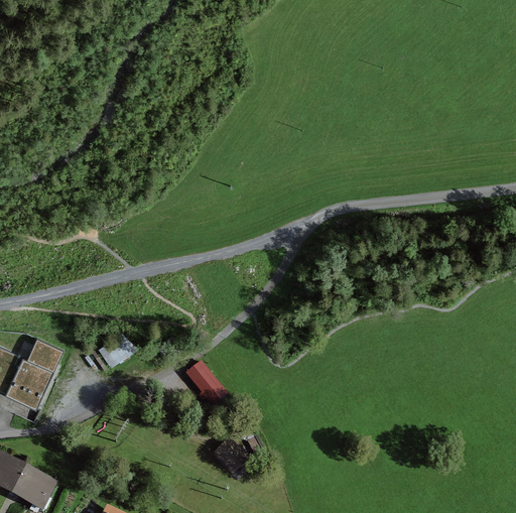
[(0,349),(0,393),(36,411),(53,375),(0,349)]
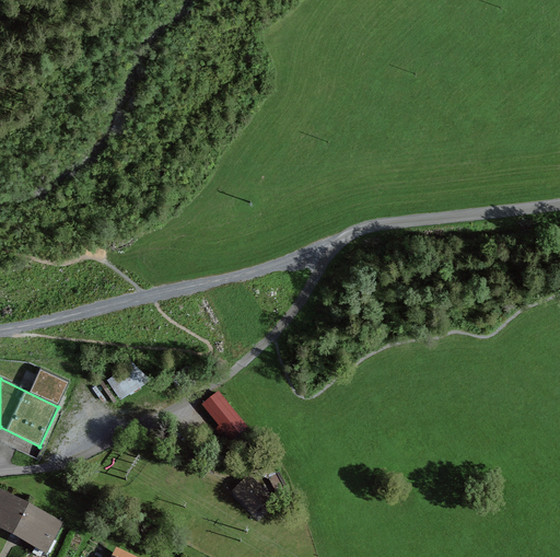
[(247,437),(244,432),(246,431),(218,396),(203,408),(231,443),(235,440),(238,444),(247,437)]
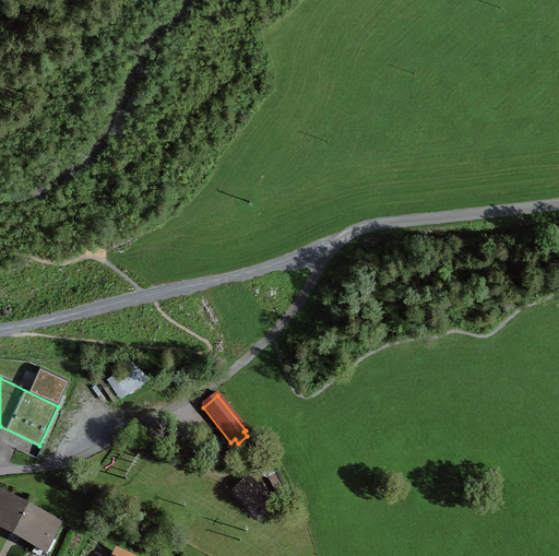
[(270,481),(280,498),(285,495),(276,477),(270,481)]
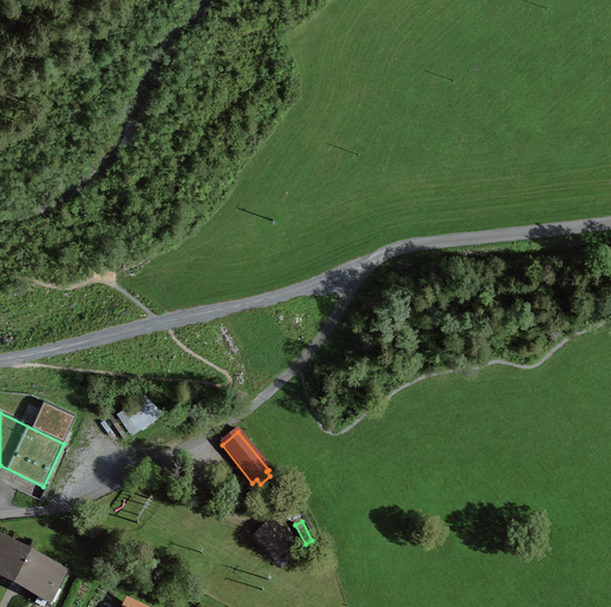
[(258,539),(278,561),(291,547),(271,526),(258,539)]
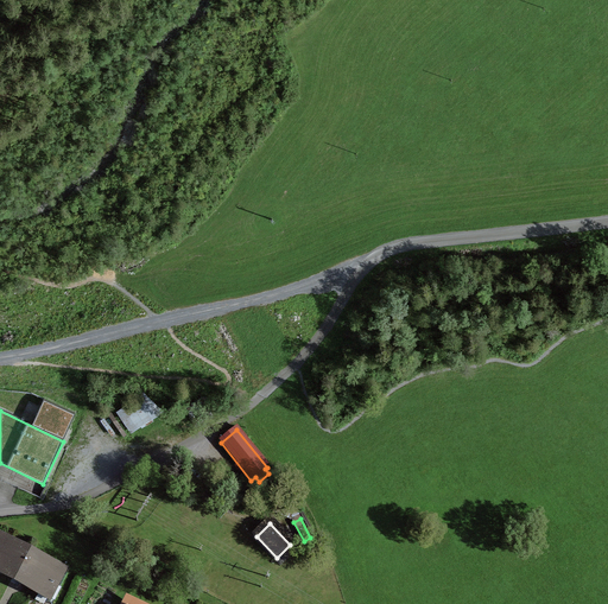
[(0,572),(45,596),(49,603),(54,603),(61,590),(56,587),(63,574),(0,541),(0,572)]
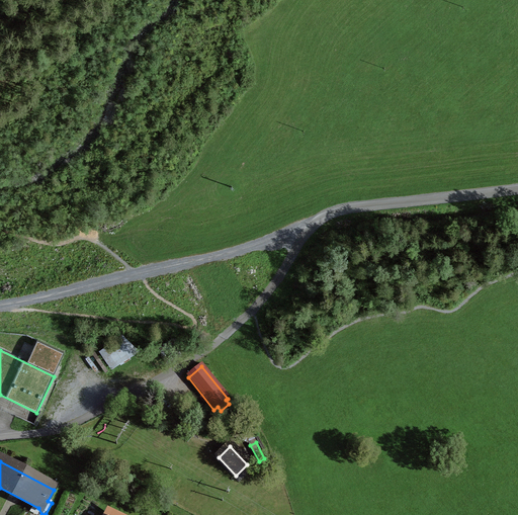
[(109,514),(111,511),(66,488),(52,514),(109,514)]
